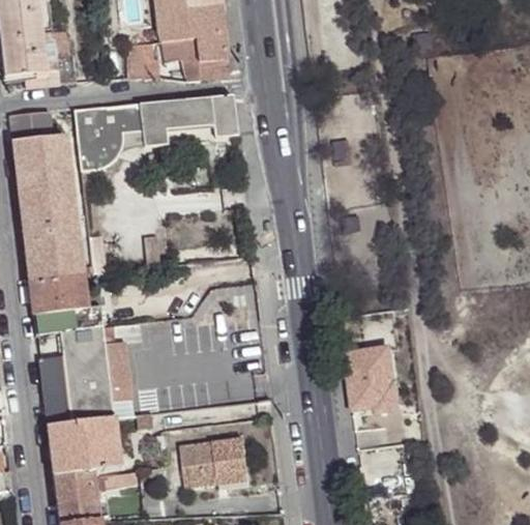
[(0,0),(0,45),(3,74),(24,71),(45,70),(39,37),(39,30),(36,0),(0,0)]
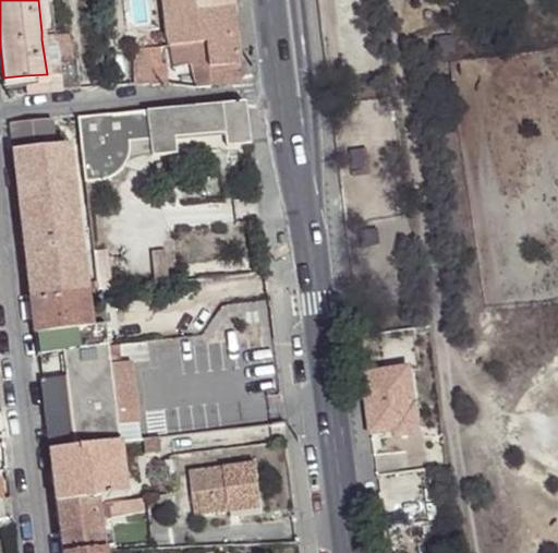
[(239,59),(231,0),(162,0),(169,40),(192,39),(204,37),(205,56),(206,61),(208,62),(239,59)]
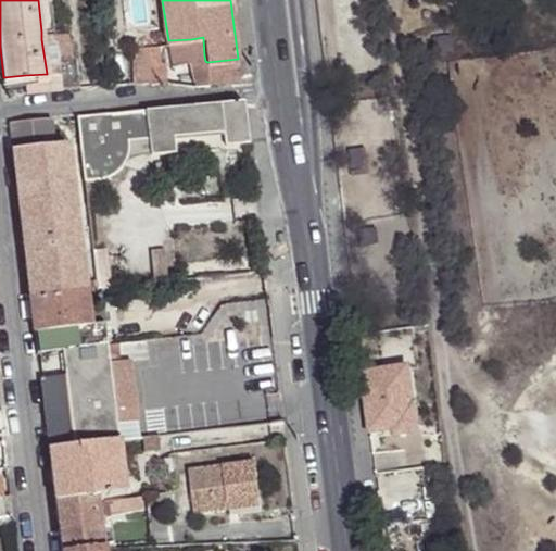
[(41,39),(53,37),(52,30),(41,32),(41,39)]
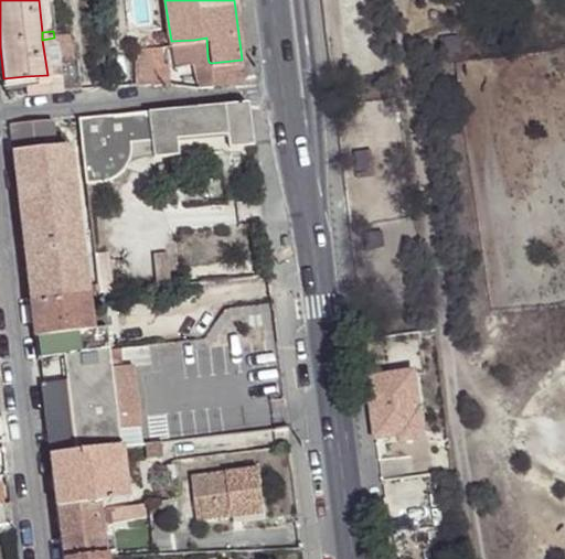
[(195,57),(208,56),(206,38),(194,40),(195,57)]
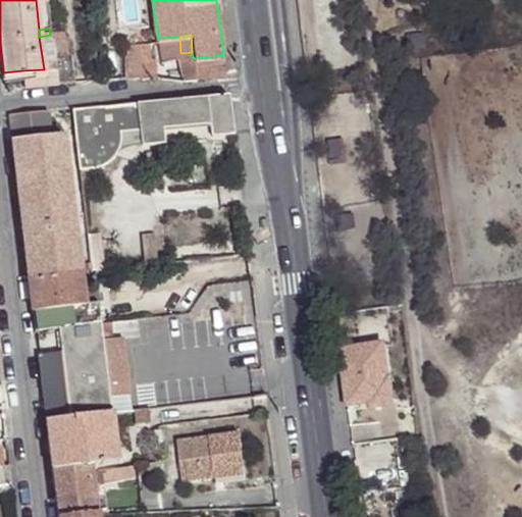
[(179,37),(158,38),(160,55),(180,53),(179,37)]
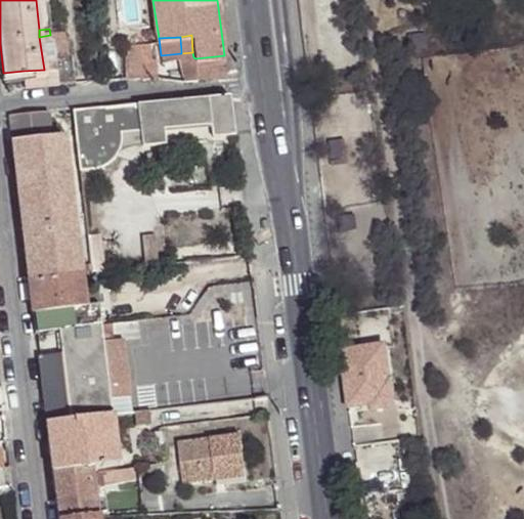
[(141,76),(156,74),(153,55),(151,55),(149,40),(122,43),(125,75),(140,74),(141,76)]
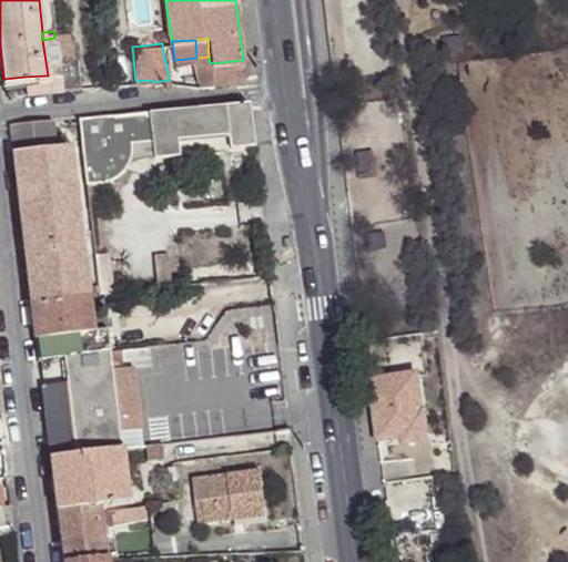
[(213,80),(212,63),(210,62),(209,57),(196,58),(199,84),(213,83),(213,80)]
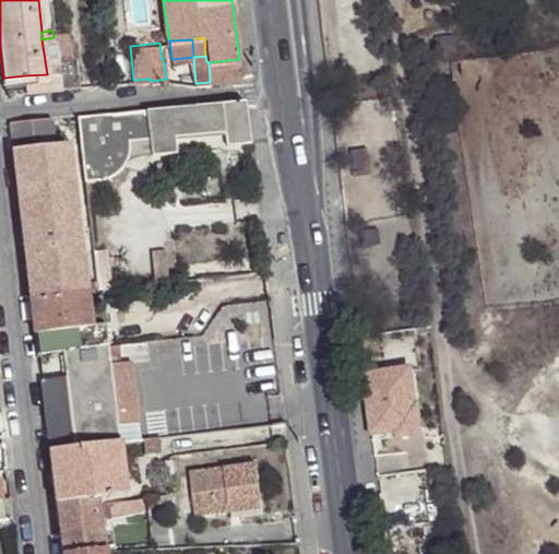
[(60,86),(78,86),(73,57),(71,57),(57,58),(58,73),(60,86)]
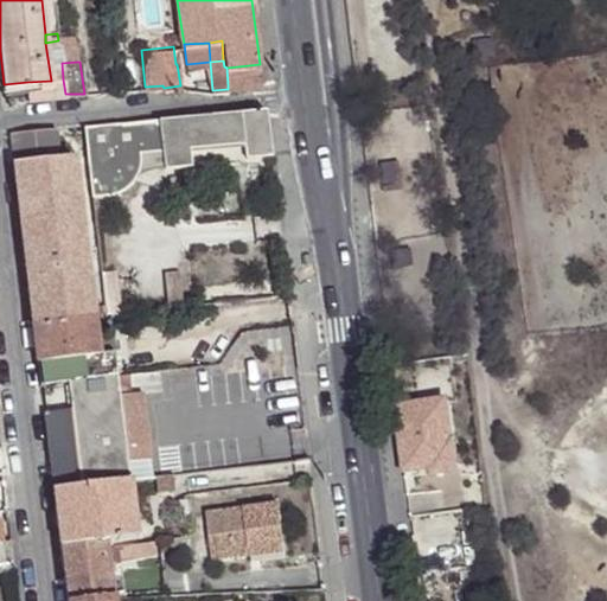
[(262,82),(260,64),(227,68),(228,85),(262,82)]
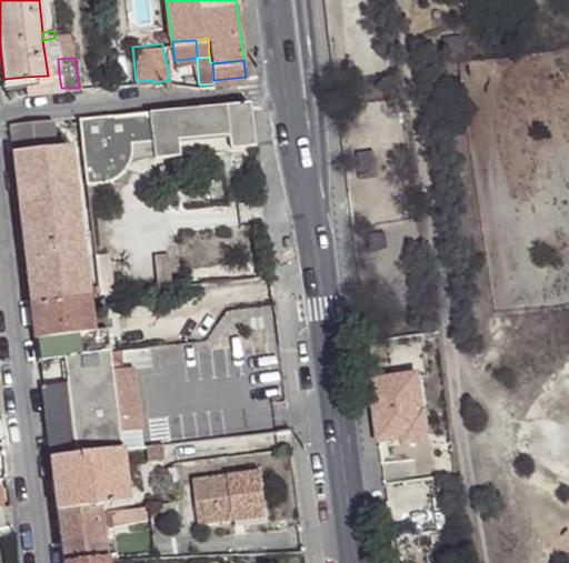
[(26,77),(27,90),(61,88),(59,74),(48,76),(26,77)]
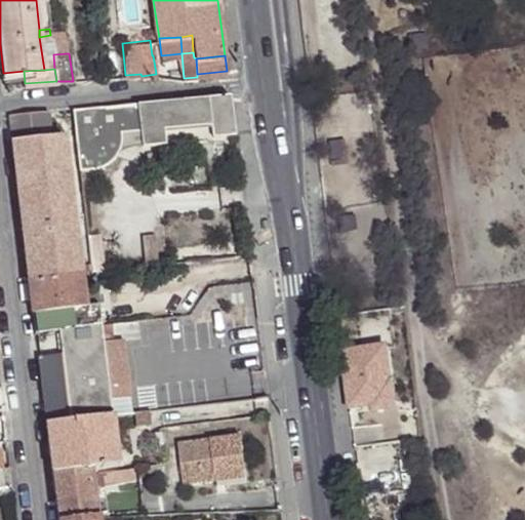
[(211,135),(234,133),(229,92),(205,94),(209,122),(211,135)]
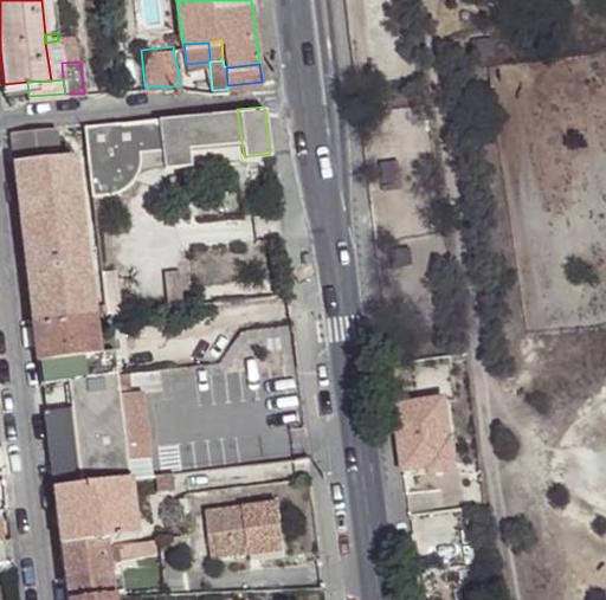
[(159,117),(158,117),(161,149),(162,166),(189,163),(188,146),(242,141),(237,109),(159,117)]
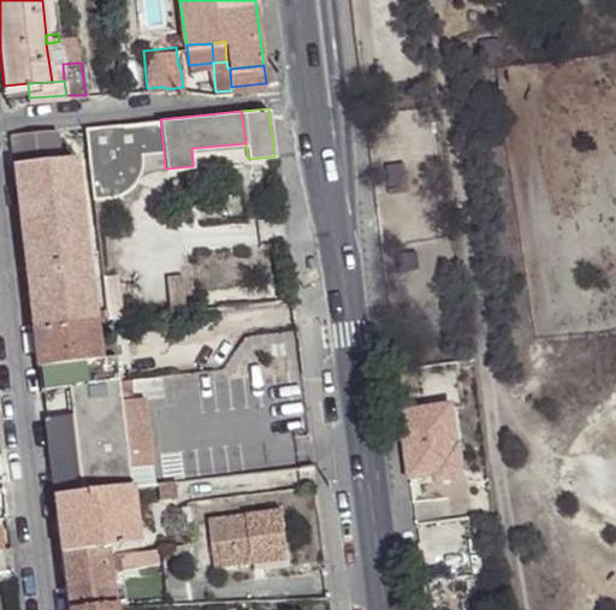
[(164,152),(160,119),(120,122),(86,124),(86,128),(88,157),(92,175),(92,185),(94,196),(107,195),(114,193),(122,190),(129,185),(134,181),(135,179),(136,177),(138,172),(141,167),(142,161),(142,153),(164,152)]
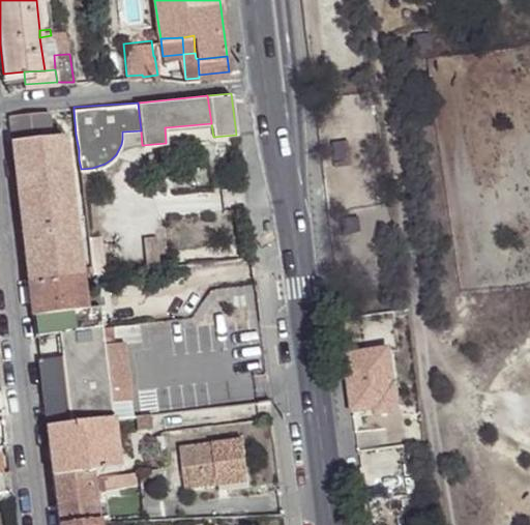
[(8,113),(11,138),(53,135),(51,111),(50,109),(8,113)]
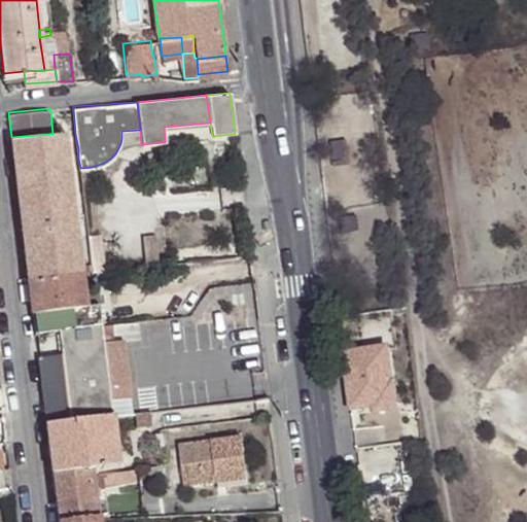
[(212,136),(210,123),(164,127),(165,142),(212,137),(212,136)]
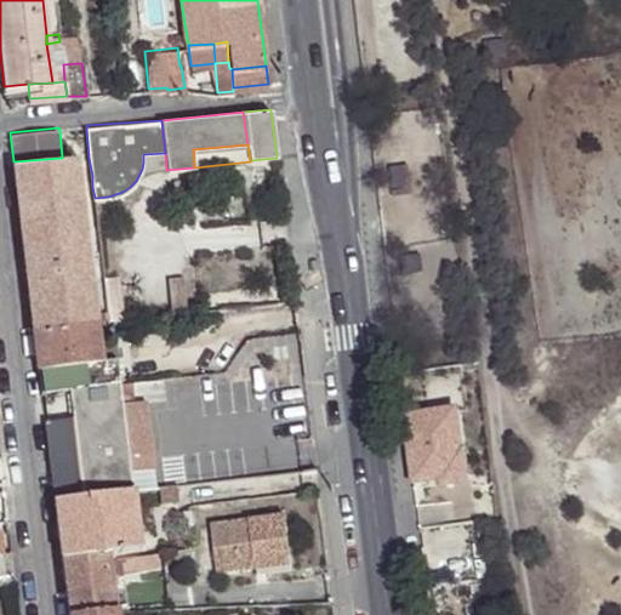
[(165,153),(143,154),(143,163),(142,169),(140,174),(137,178),(144,174),(149,172),(153,171),(166,170),(165,153)]
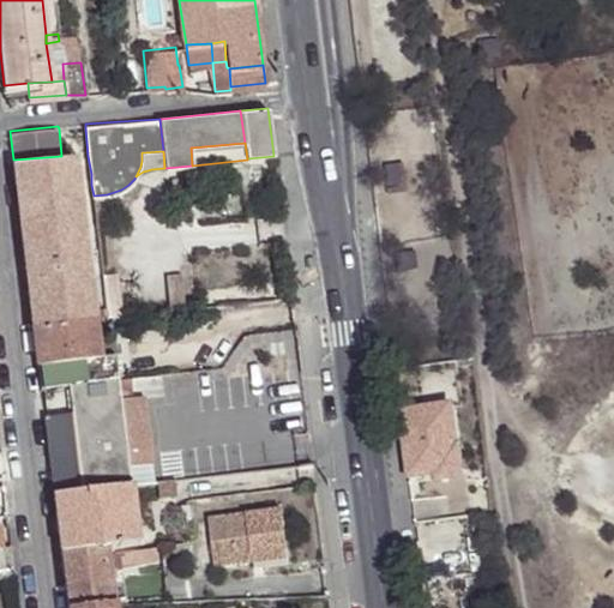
[(13,160),(19,212),(80,206),(74,155),(61,156),(13,160)]
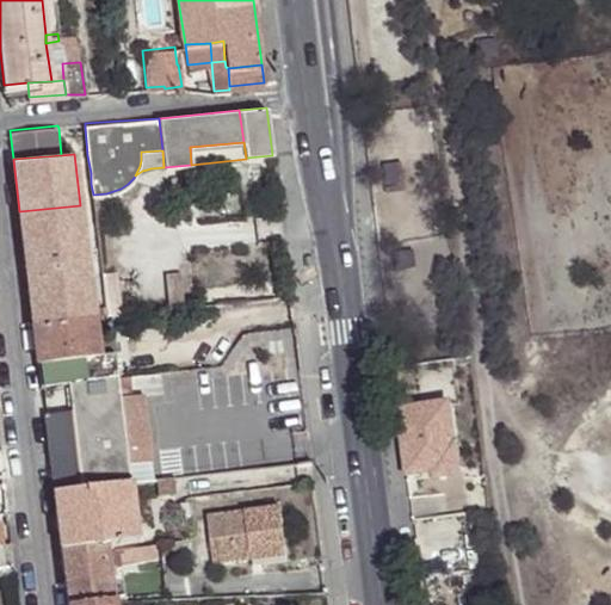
[(19,211),(28,278),(88,271),(80,205),(19,211)]
